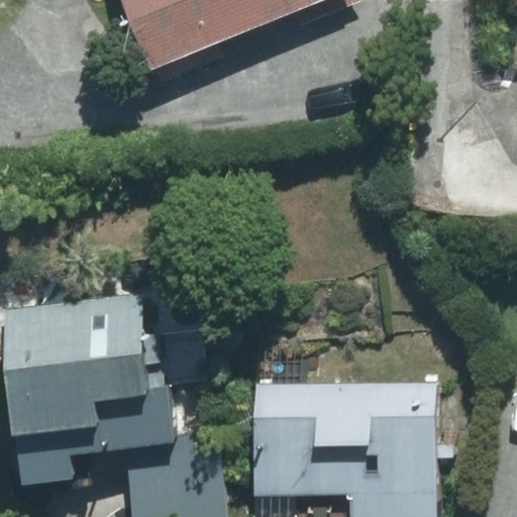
[(241,0),(124,0),(151,67),(252,27),(241,0)]
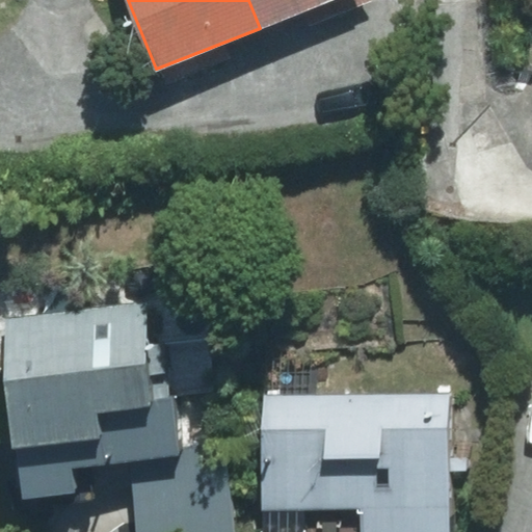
[(248,0),(260,28),(333,0),(248,0)]
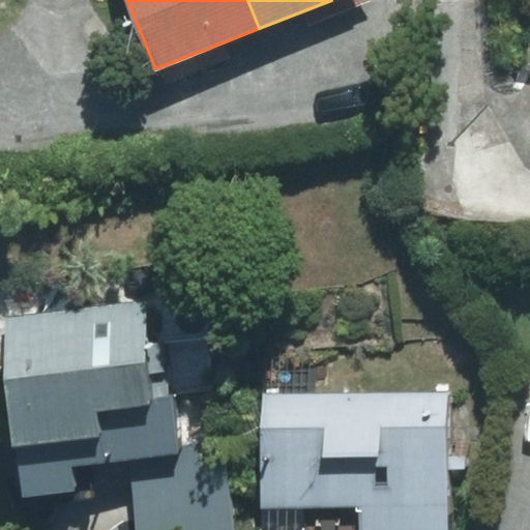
[(175,398),(151,400),(142,305),(4,319),(23,497),(75,492),(72,466),(130,460),(181,454),(180,446),(175,398)]
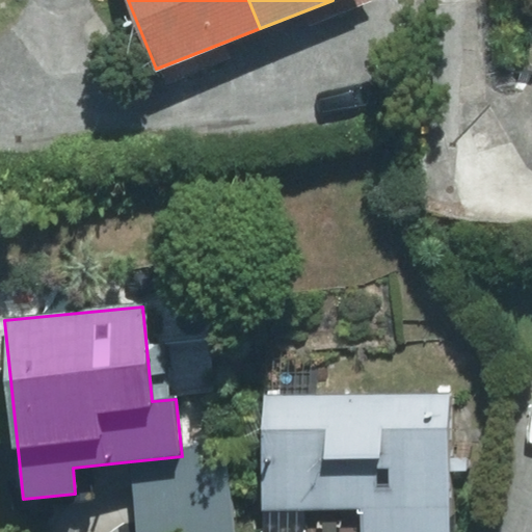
[(449,531),(450,395),(263,394),(262,531),(449,531)]
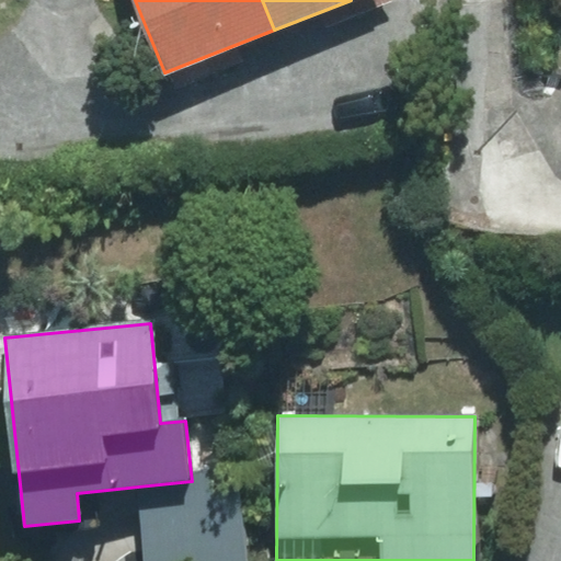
[(192,481),(138,487),(145,560),(244,560),(235,468),(191,472),(192,481)]
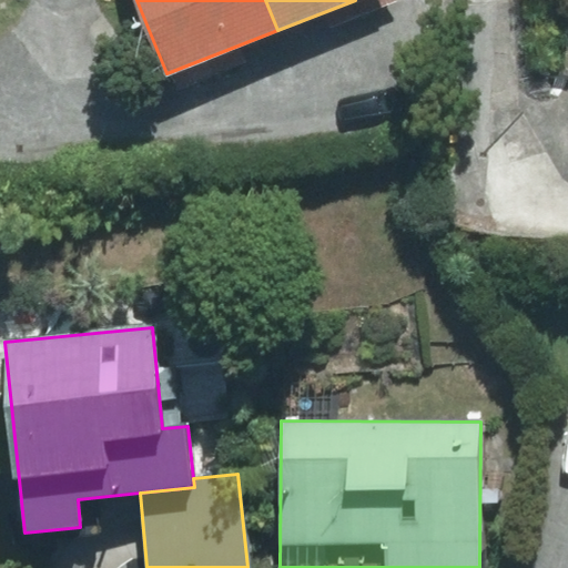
All buildings are outlined.
